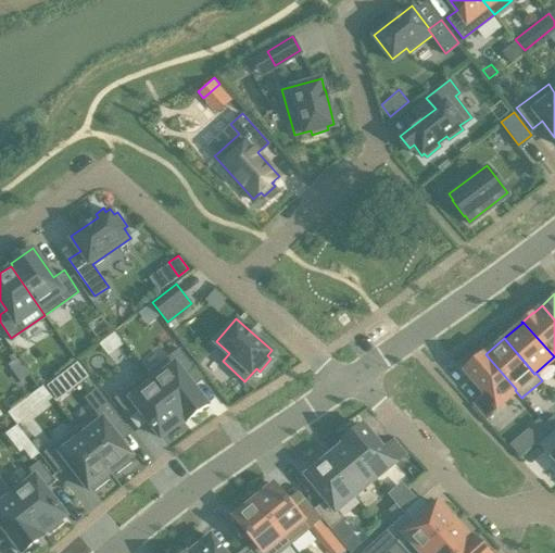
[(179,347),(147,372),(183,418),(184,417),(186,419),(206,403),(192,384),(185,375),(194,367),(179,347)]
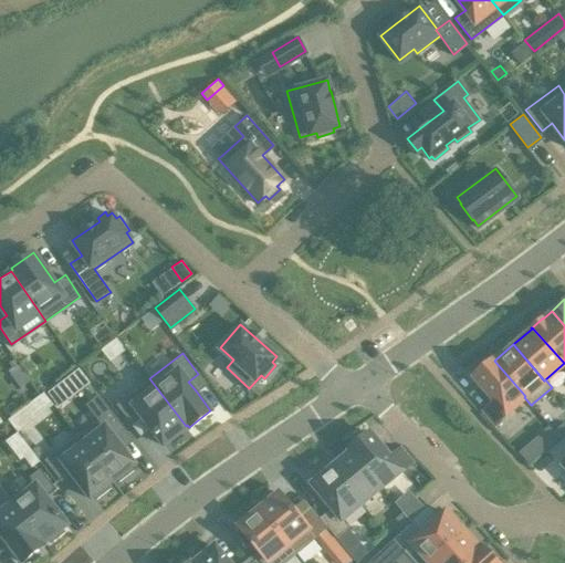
[(525,396),(494,361),(495,360),(493,357),(492,358),(472,376),(493,399),(483,408),(495,423),(524,397),(525,396)]
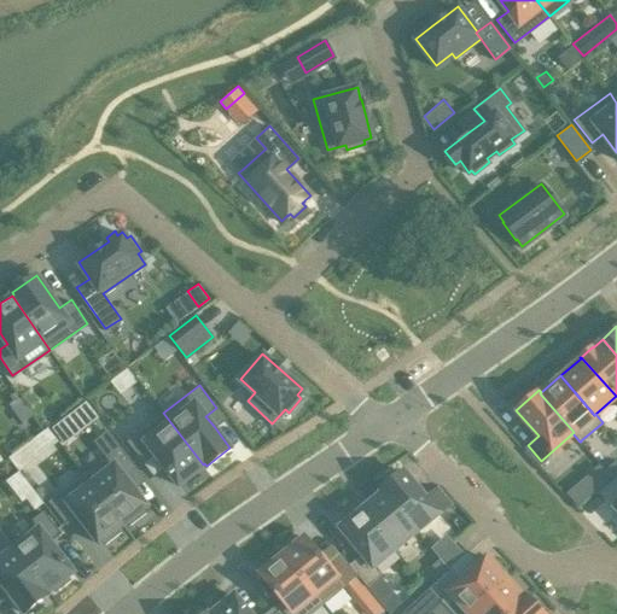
[(86,401),(52,427),(63,442),(98,416),(86,401)]
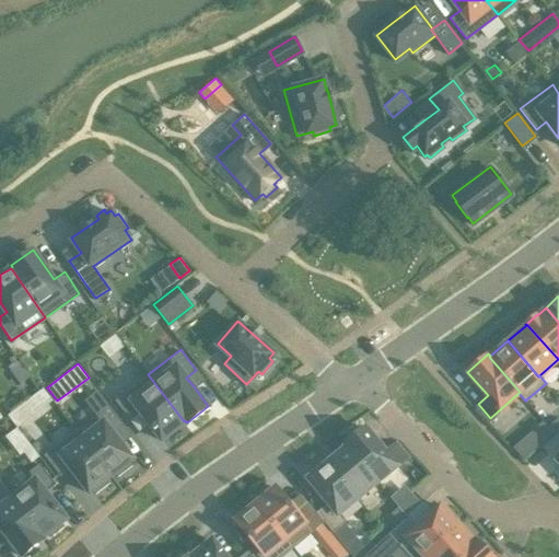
[(148,374),(115,399),(130,420),(141,413),(162,439),(184,421),(148,374)]
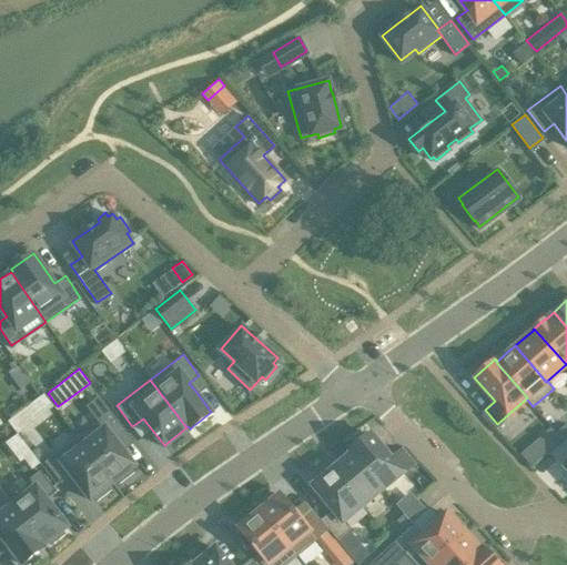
[(43,393),(26,406),(34,419),(52,405),(43,393)]
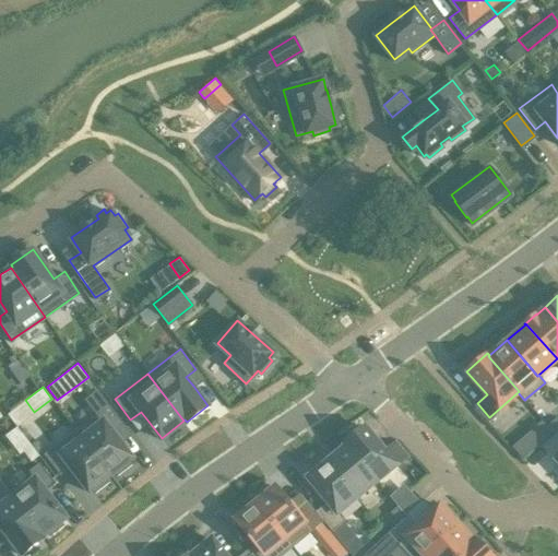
[(25,400),(8,413),(16,425),(34,412),(25,400)]
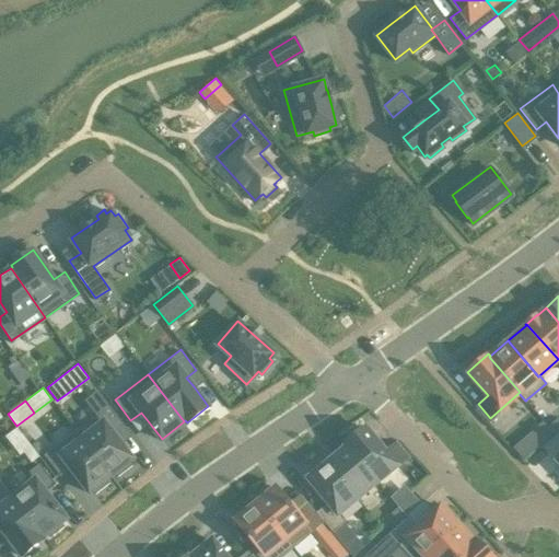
[(107,405),(76,429),(111,475),(115,471),(117,474),(130,464),(128,461),(132,457),(120,442),(113,433),(124,426),(107,405)]
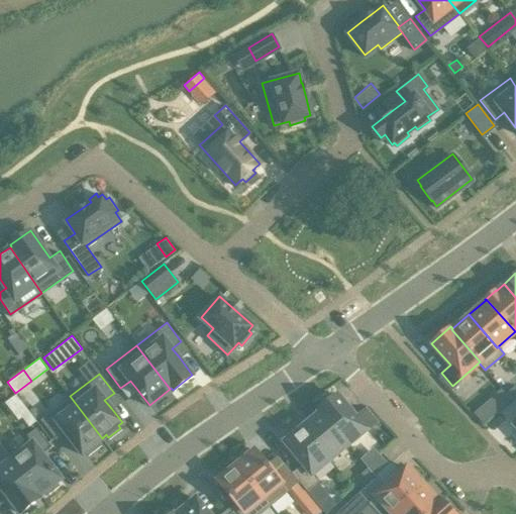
[(515,385),(515,384),(505,392),(511,398),(515,393),(515,385)]
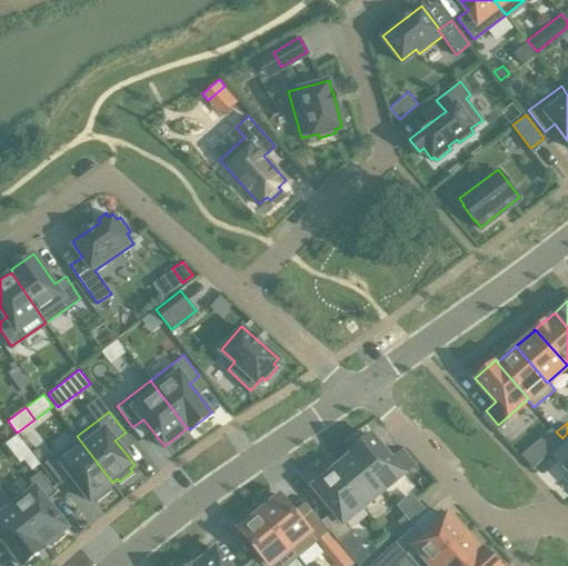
[(350,450),(382,489),(414,464),(401,449),(391,458),(371,434),(350,450)]
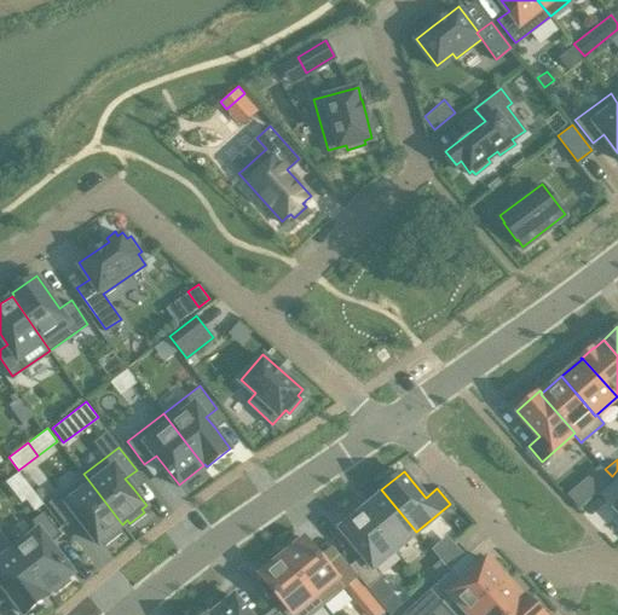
[(84,474),(48,502),(65,524),(78,515),(98,543),(102,539),(105,543),(120,532),(117,528),(122,524),(84,474)]
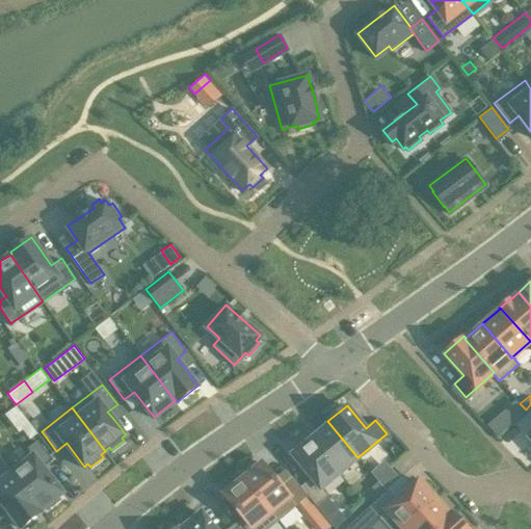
[(340,472),(357,457),(327,421),(328,423),(311,438),(340,472)]
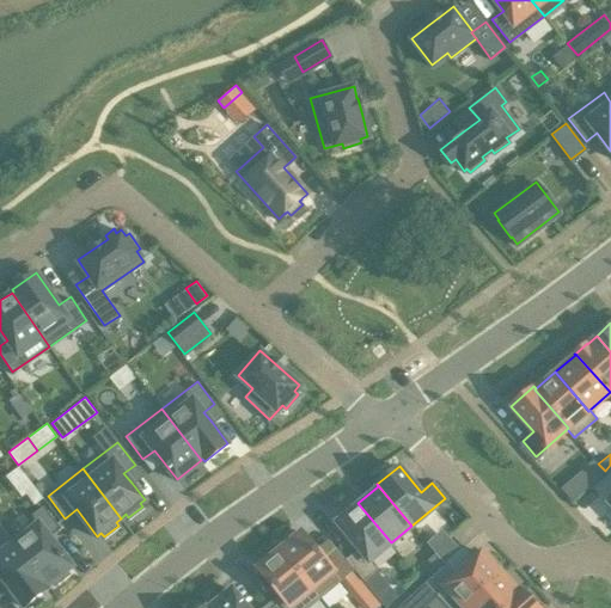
[(34,485),(25,492),(35,503),(42,497),(34,485)]
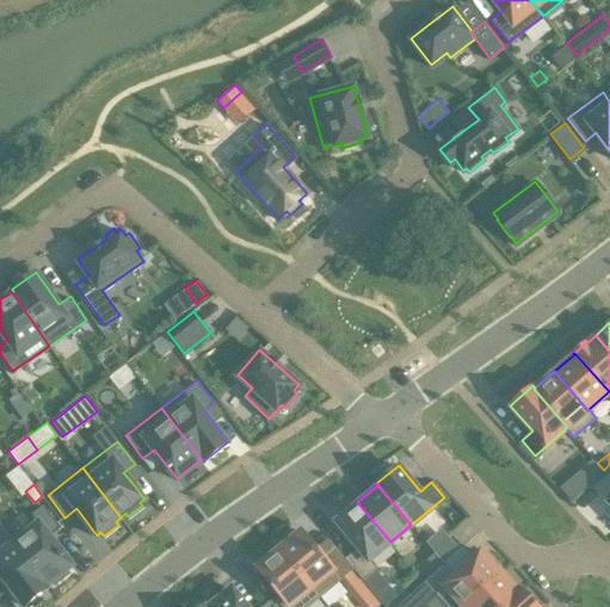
[(344,557),(355,570),(363,580),(376,568),(369,558),(390,542),(357,502),(336,520),(357,546),(344,557)]
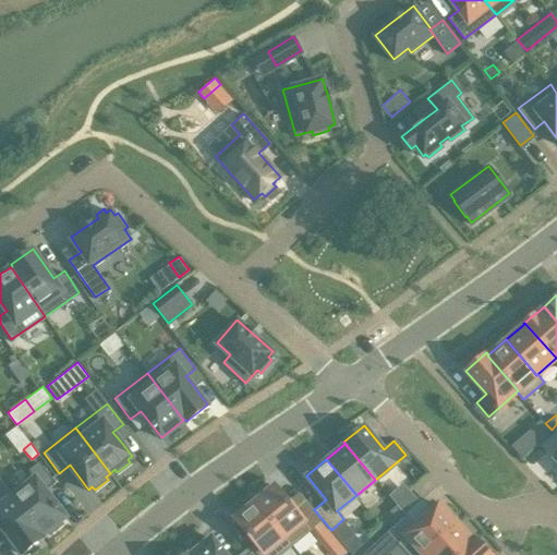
[(32,473),(9,491),(43,533),(47,530),(49,533),(62,522),(60,520),(65,516),(45,490),(55,481),(39,460),(28,469),(32,473)]
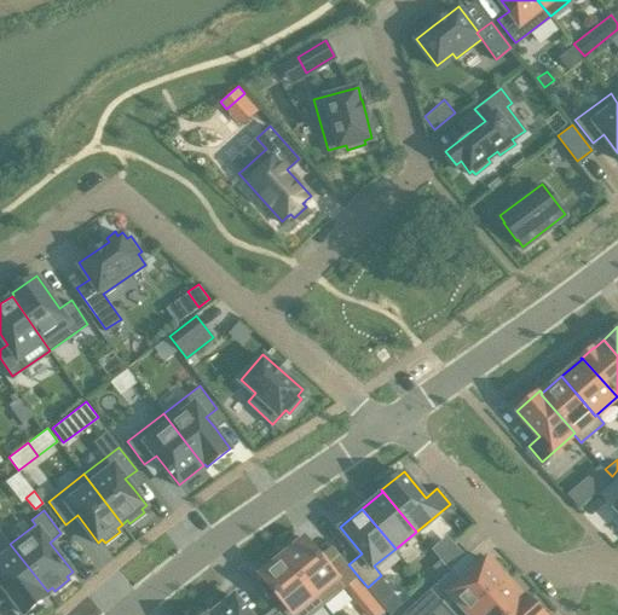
[(282,555),(324,607),(359,578),(348,564),(339,553),(325,563),(304,537),(300,540),(298,537),(282,549),(286,552),(282,555)]
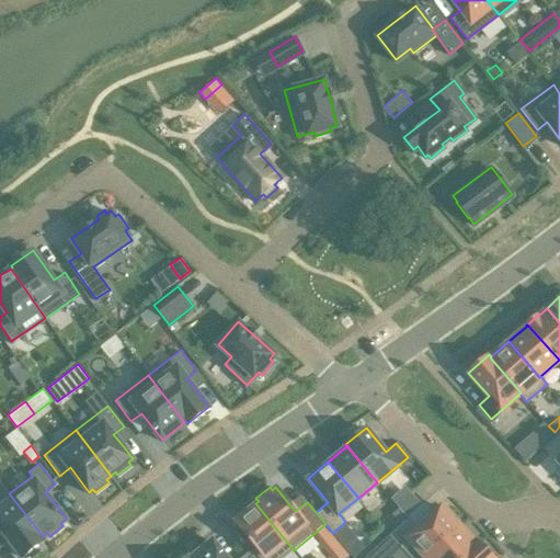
[(0,527),(22,556),(43,539),(42,537),(43,536),(9,493),(0,499),(0,527)]
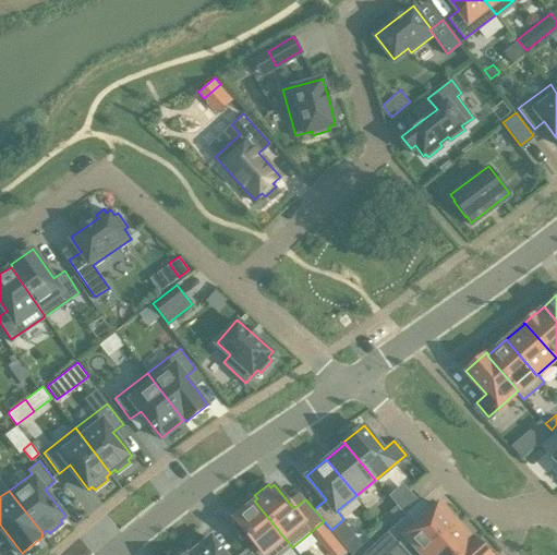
[(410,491),(396,504),(404,514),(419,499),(410,491)]
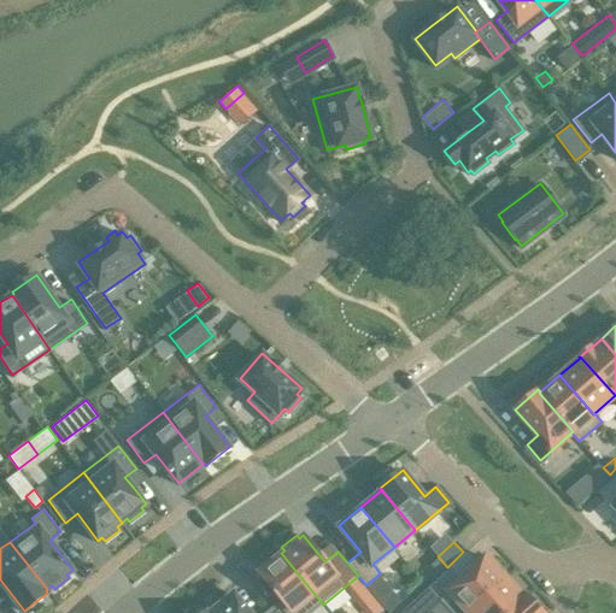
[(281,597),(268,608),(271,612),(311,612),(323,605),(281,553),(277,555),(275,553),(260,565),(263,567),(259,571),(281,597)]
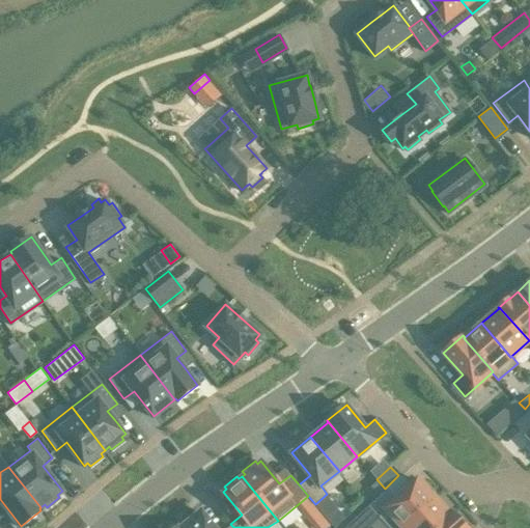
[(399,527),(434,496),(431,494),(435,492),(423,479),(420,481),(417,478),(395,499),(386,488),(367,505),(389,527),(399,527)]
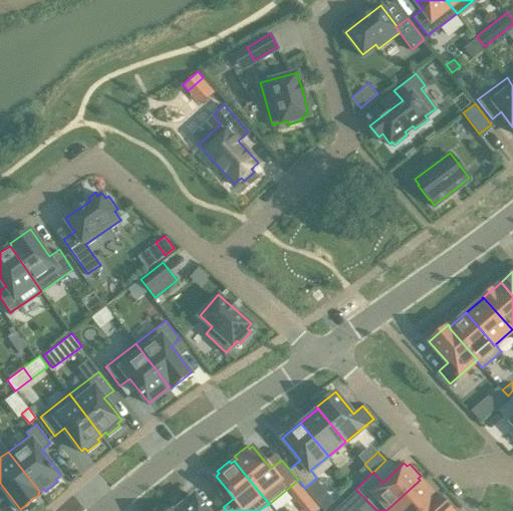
[(366,479),(372,473),(364,464),(358,470),(366,479)]
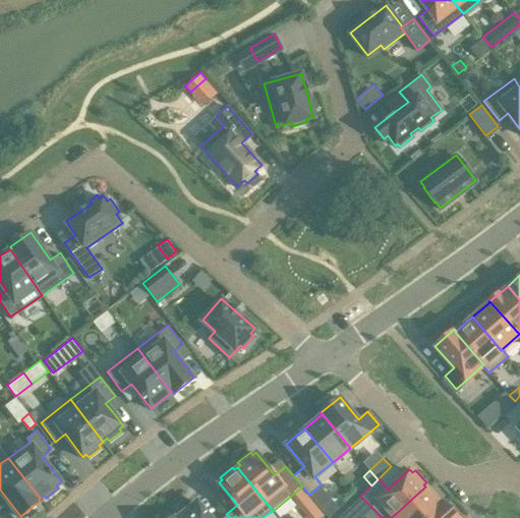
[(441,504),(425,486),(392,517),(426,517),(442,504),(441,504)]
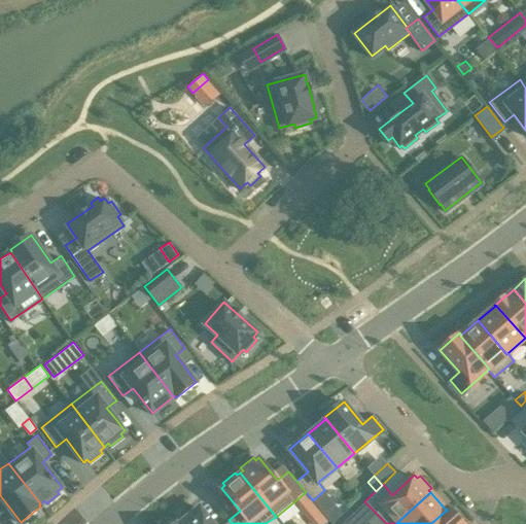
[(337,504),(324,514),(329,521),(342,511),(337,504)]
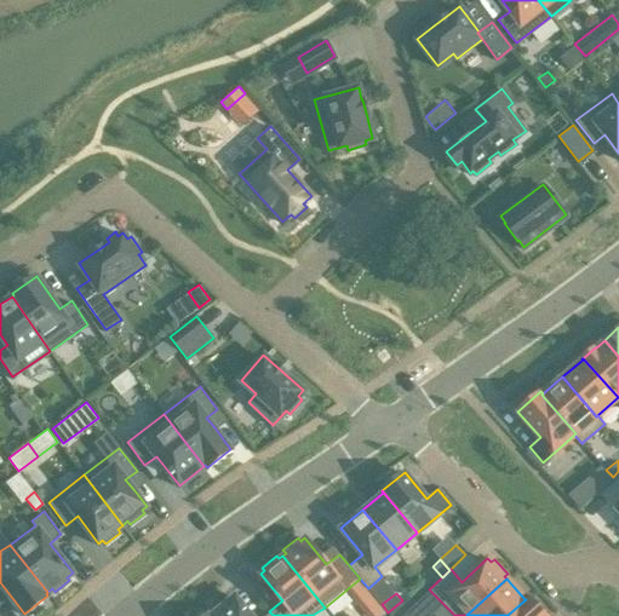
[(273,615),(269,611),(263,615),(251,615),(234,596),(229,600),(227,597),(211,609),(215,612),(210,615),(273,615)]
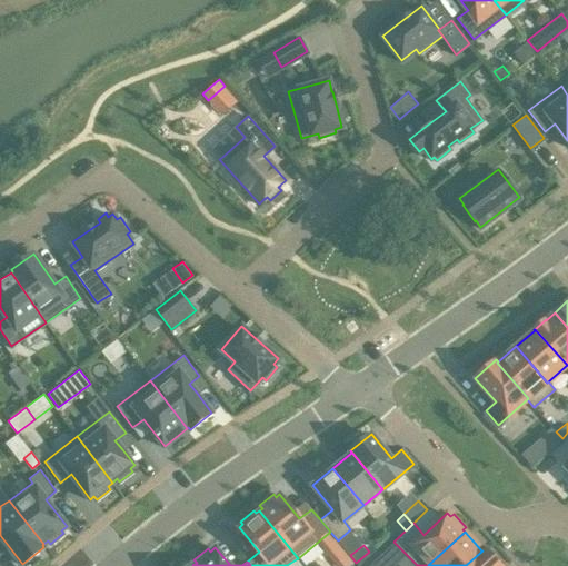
[(500,565),(484,548),(481,550),(482,550),(466,565),(500,565)]
